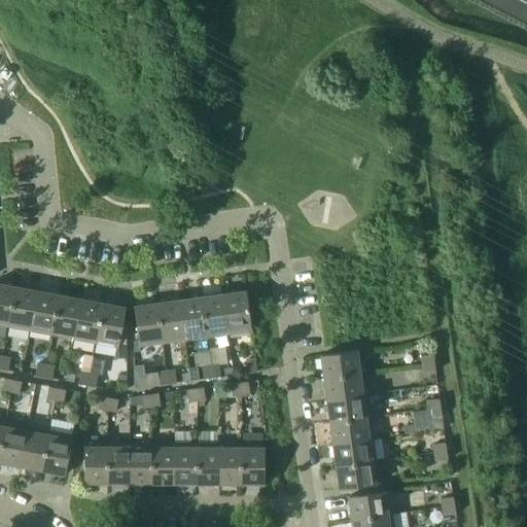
[(0,324),(7,326),(14,287),(0,284),(0,324)]
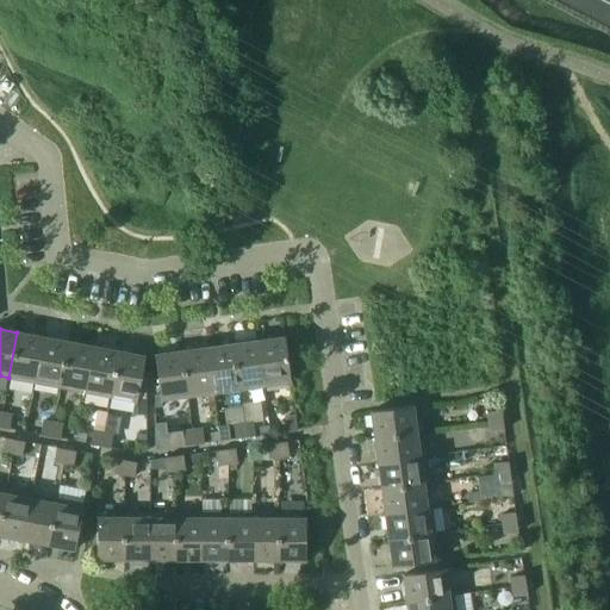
[(8,378),(33,383),(42,337),(17,332),(8,378)]
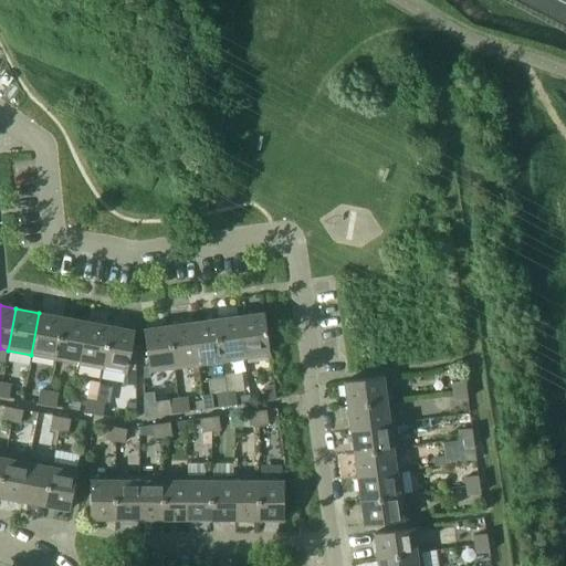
[(31,355),(55,359),(63,317),(39,313),(31,355)]
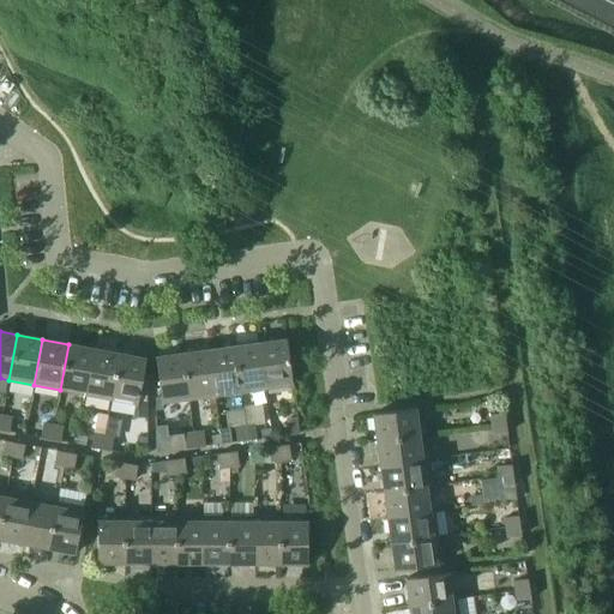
[(259,343),(265,389),(293,385),(287,339),(259,343)]
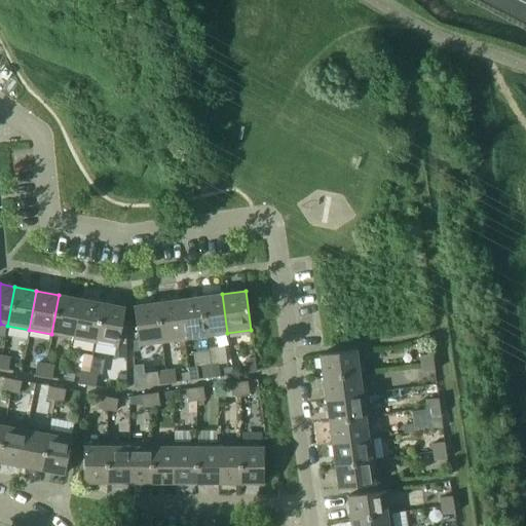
[(200,297),(205,336),(227,333),(222,294),(200,297)]
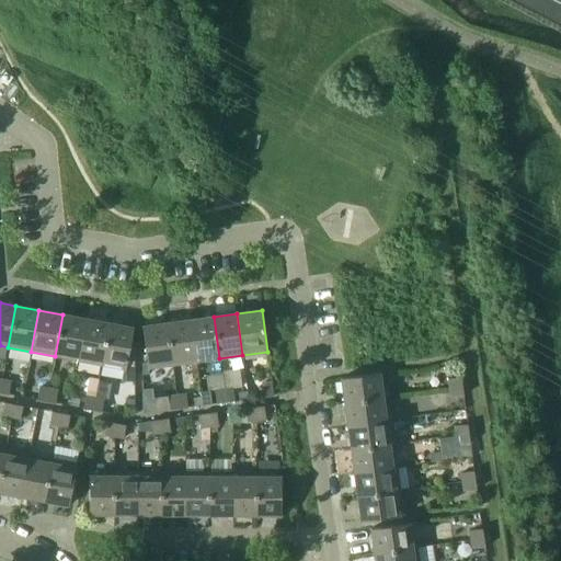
[(55,356),(78,361),(86,319),(63,315),(55,356)]
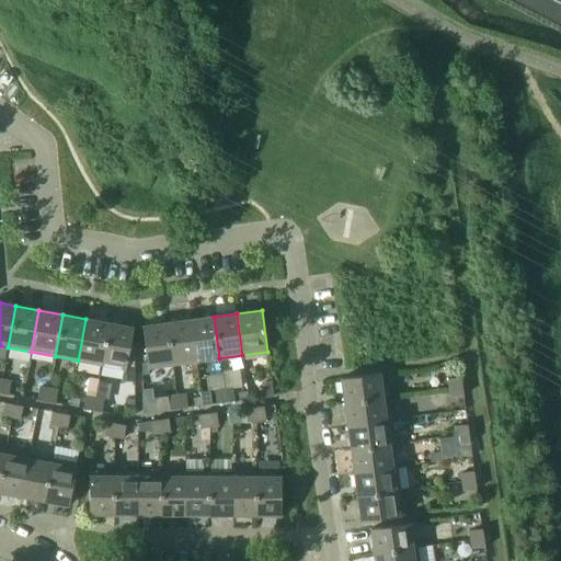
[(190,320),(196,362),(219,358),(214,317),(190,320)]
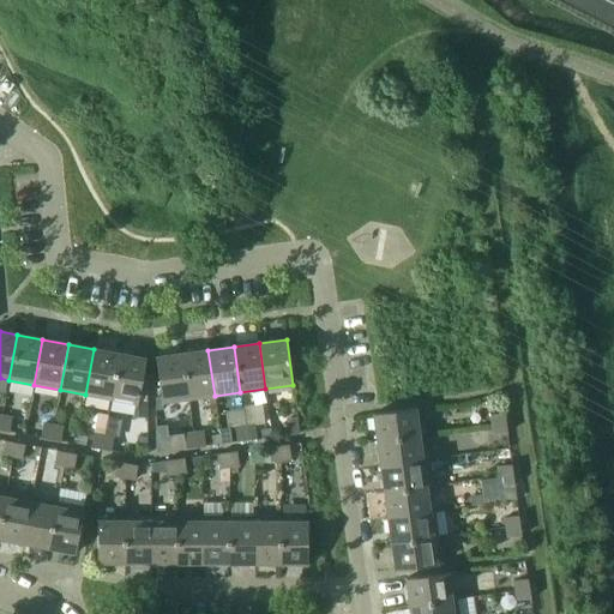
[(85,395),(110,399),(119,354),(94,349),(85,395)]
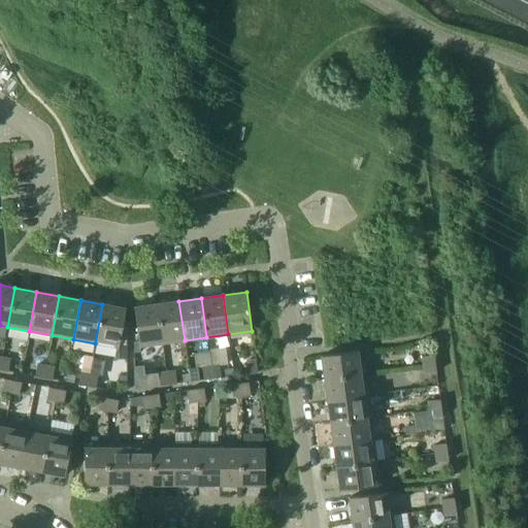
[(157,304),(162,343),(185,340),(178,301),(157,304)]
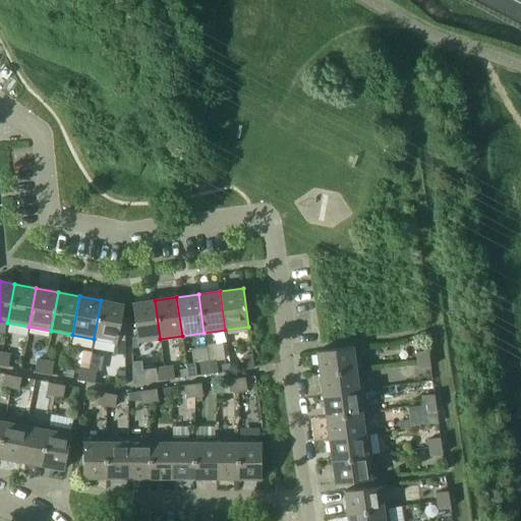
[(94,339),(116,343),(123,304),(101,300),(94,339)]
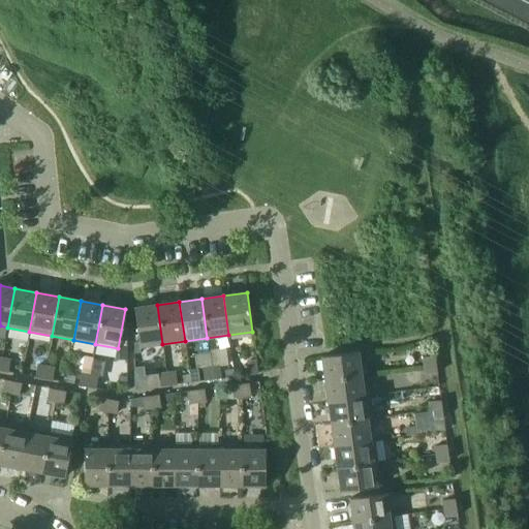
[(133,308),(139,347),(162,344),(157,305),(133,308)]
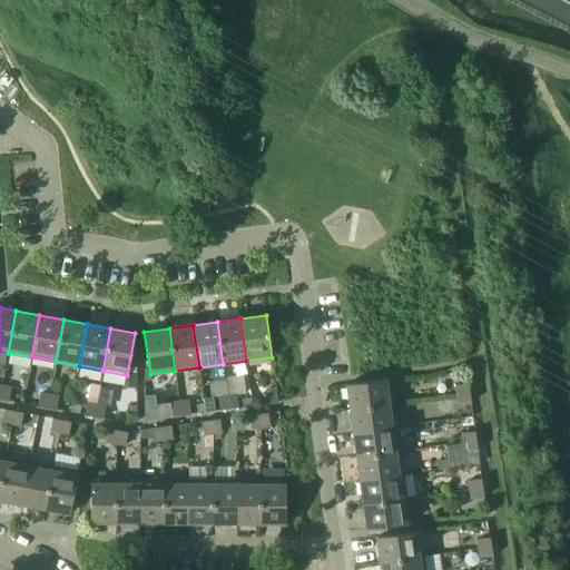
[(346,384),(350,409),(393,403),(389,379),(346,384)]
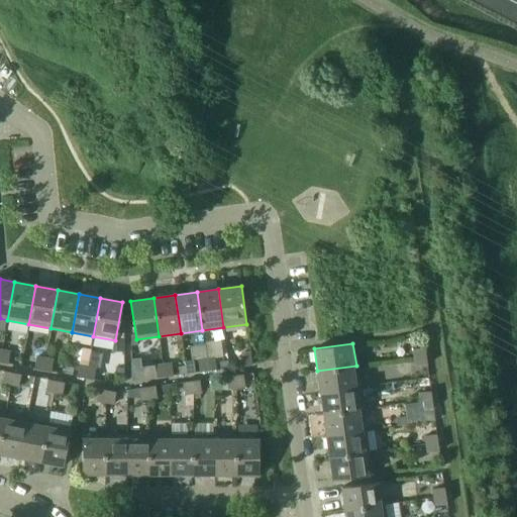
[(412,349),(414,357),(426,356),(424,347),(412,349)]
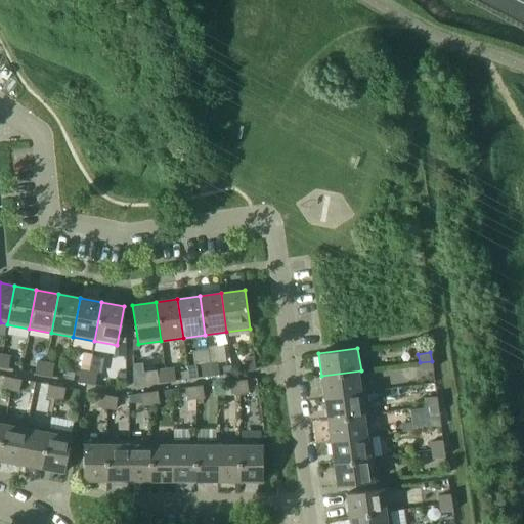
[(0,362),(0,366),(7,368),(10,357),(1,355),(0,362)]
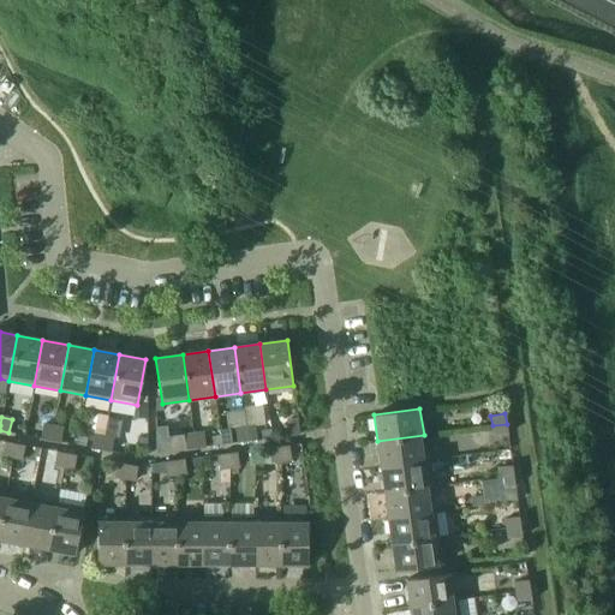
[(287,421),(290,435),(299,434),(298,419),(287,421)]
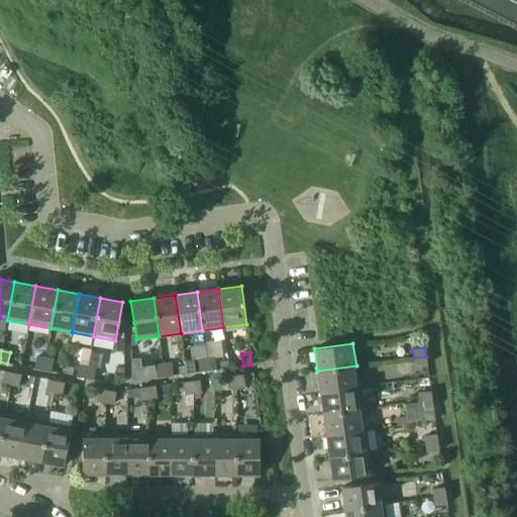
[(34,369),(42,371),(44,358),(36,356),(34,369)]
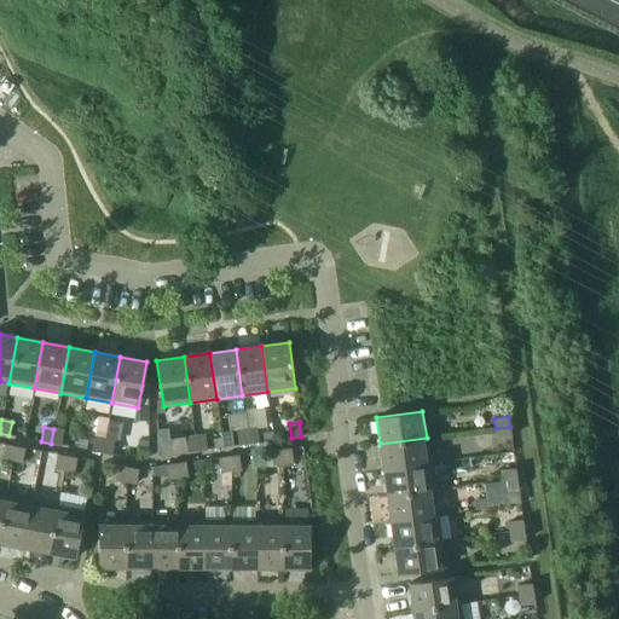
[(496,428),(497,439),(512,437),(510,427),(496,428)]
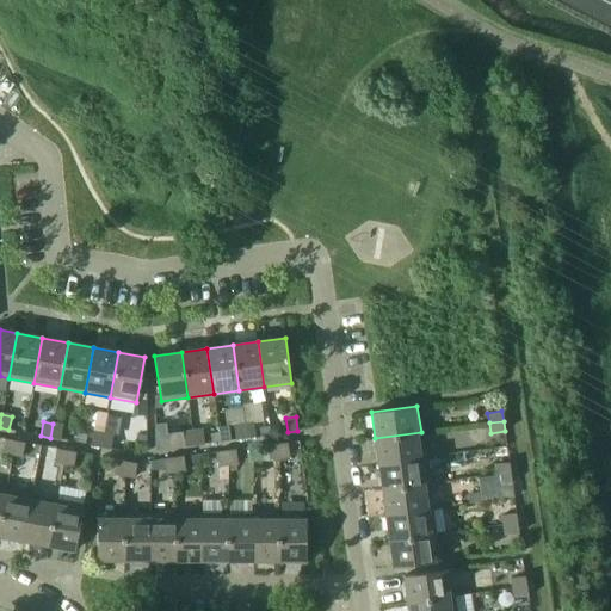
[(244,424),(245,438),(255,437),(253,423),(244,424)]
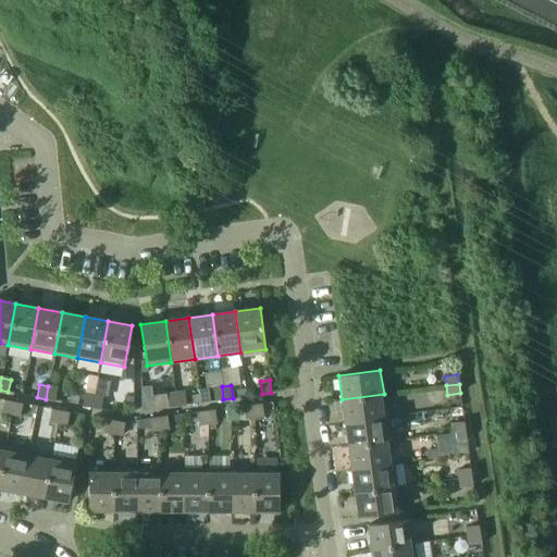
[(46,399),(54,400),(57,387),(48,386),(46,399)]
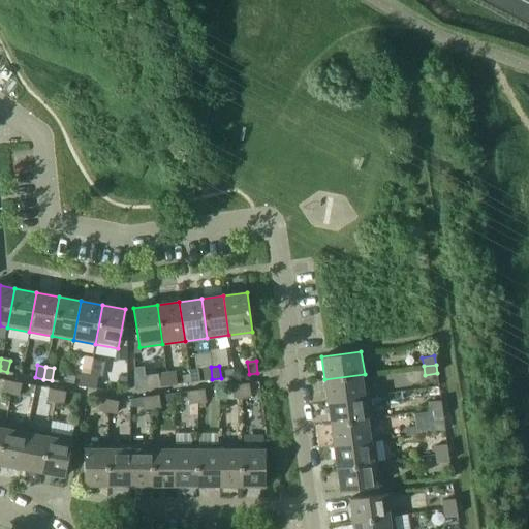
[(201,368),(204,380),(212,379),(211,367),(201,368)]
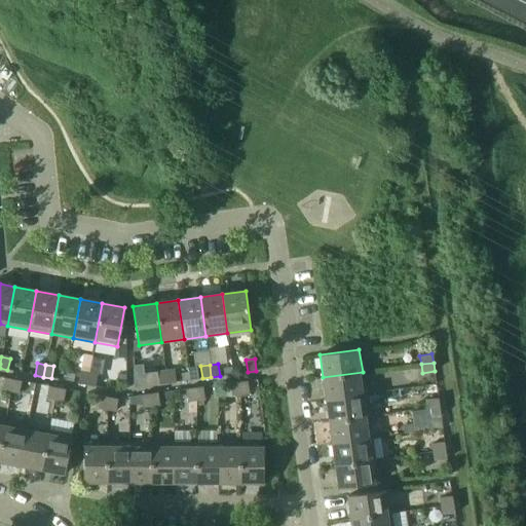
[(165,371),(167,383),(176,382),(174,370),(165,371)]
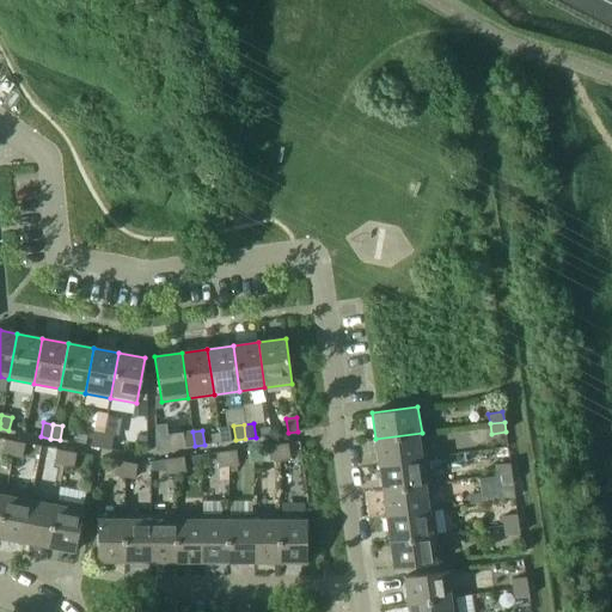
[(91,446),(101,447),(103,434),(93,432),(91,446)]
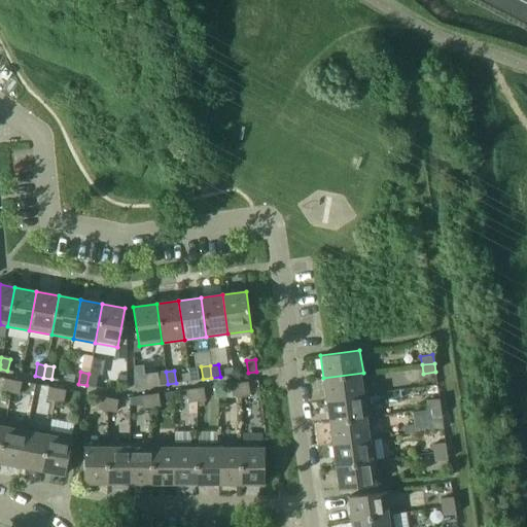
[(157,373),(159,385),(168,384),(166,372),(157,373)]
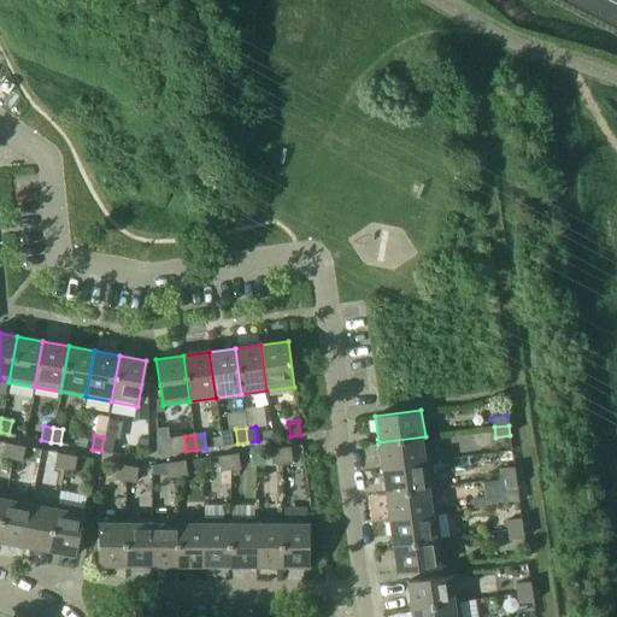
[(378,442),(382,469),(428,463),(425,436),(378,442)]
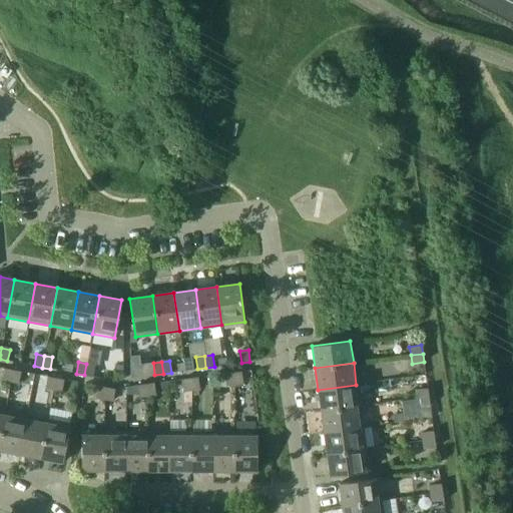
[(84,375),(92,377),(95,365),(86,364),(84,375)]
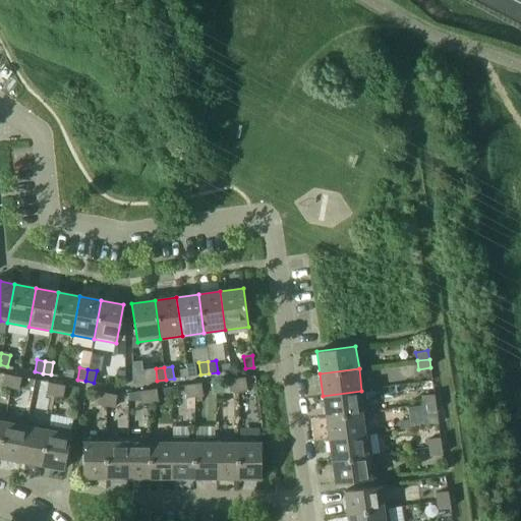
[(2,387),(10,388),(12,375),(4,374),(2,387)]
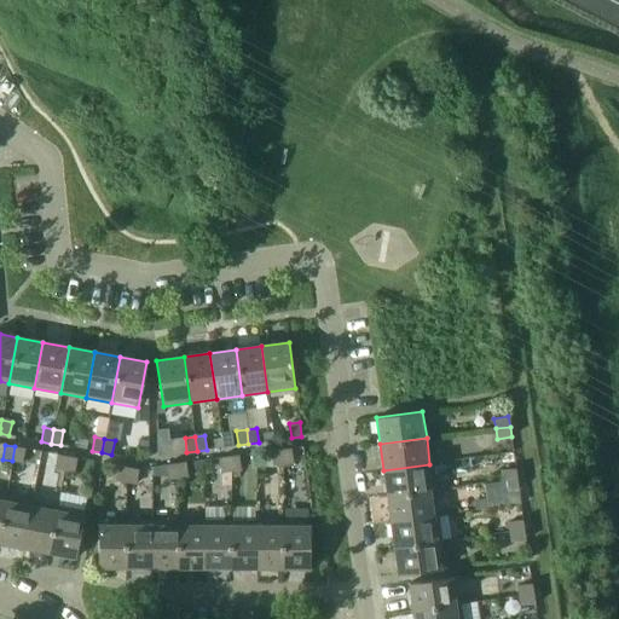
[(12,461),(22,463),(25,449),(15,446),(12,461)]
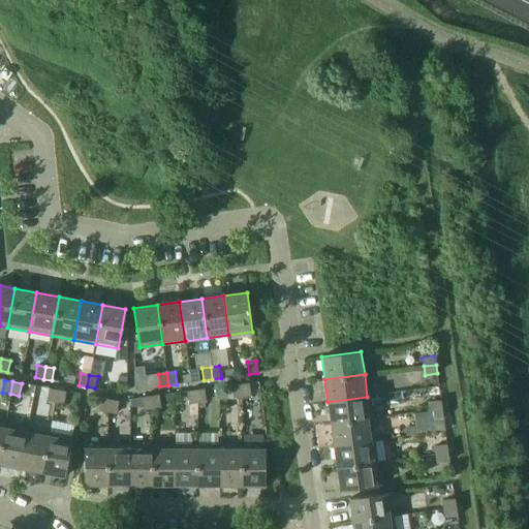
[(240,383),(242,396),(250,395),(248,382),(240,383)]
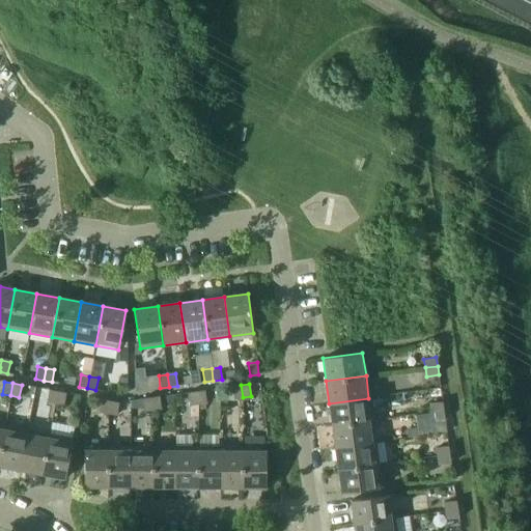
[(232,387),(233,398),(243,397),(241,385),(232,387)]
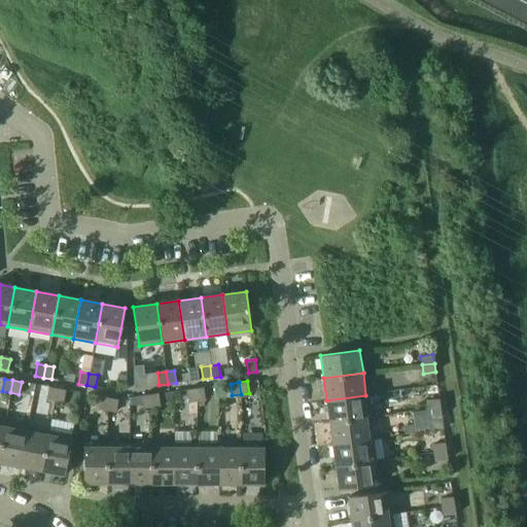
[(46,398),(55,400),(57,388),(48,387),(46,398)]
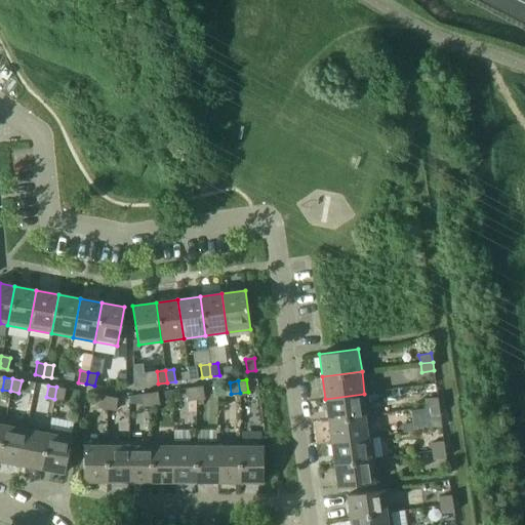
[(194,387),(196,399),(204,398),(202,386),(194,387)]
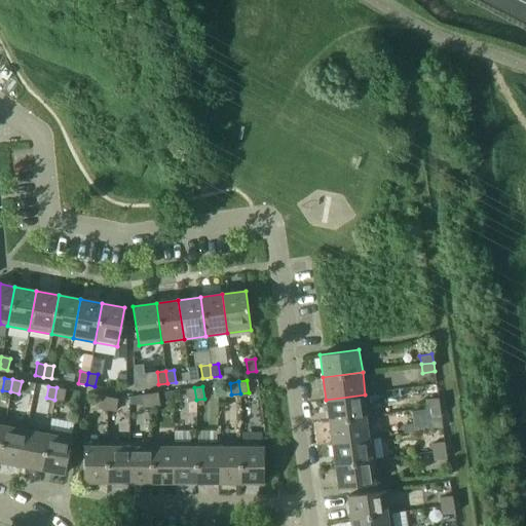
[(54,400),(63,402),(65,389),(57,387),(54,400)]
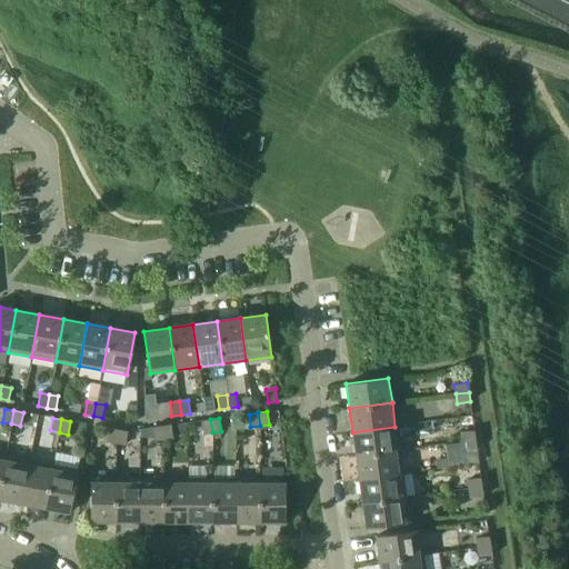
[(201,420),(202,433),(212,432),(210,419),(201,420)]
